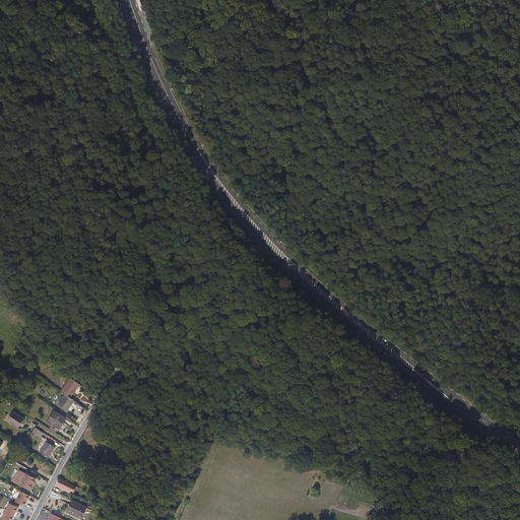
[(70,396),(79,383),(70,376),(61,389),(64,392),(70,396)]
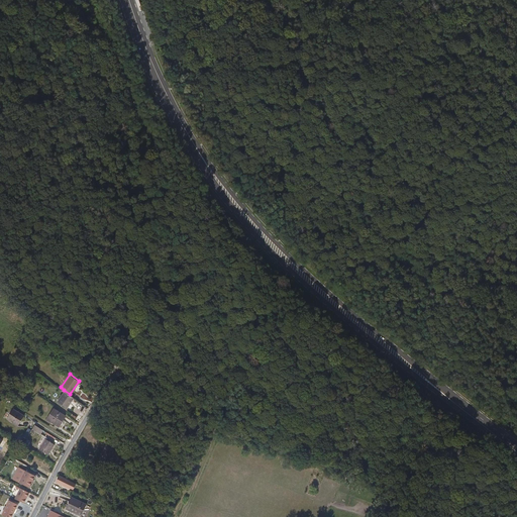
[(67,407),(74,397),(70,394),(64,390),(57,400),(67,407)]
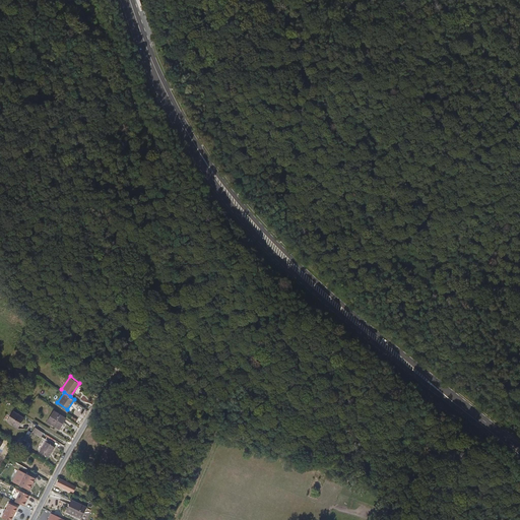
[(23,417),(12,410),(6,419),(16,427),(23,417)]
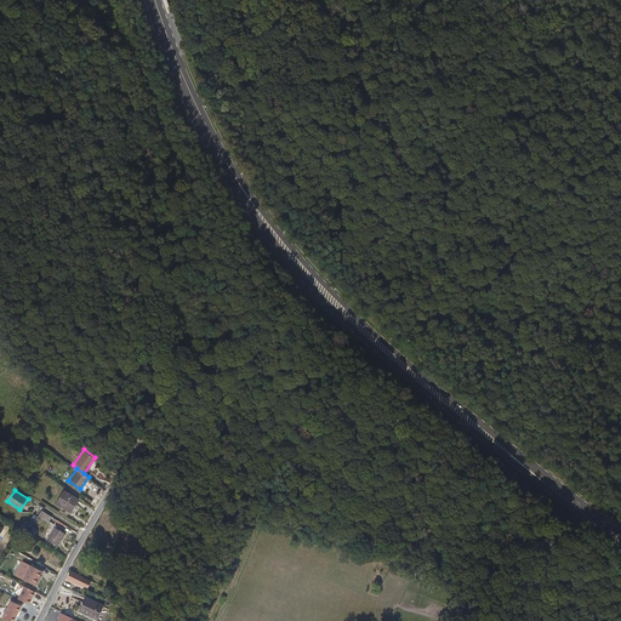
[(78,499),(64,490),(57,503),(72,511),(78,499)]
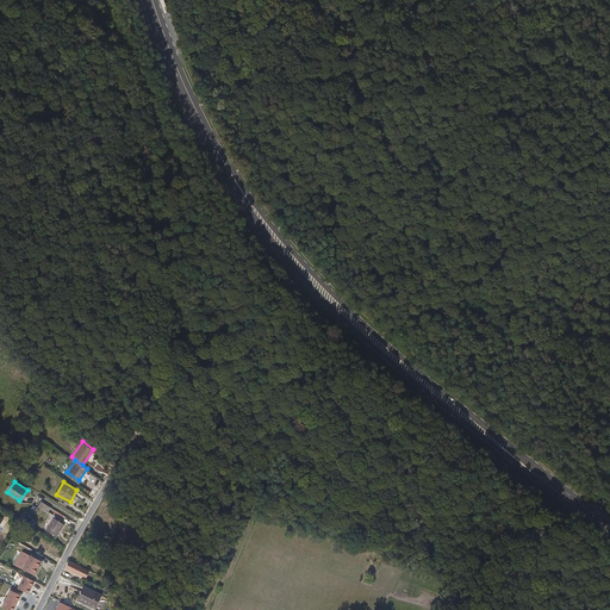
[(49,512),(51,506),(42,502),(38,506),(49,512)]
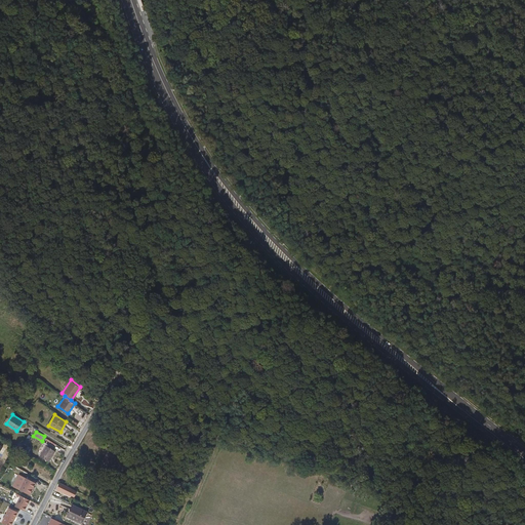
[(24,443),(28,445),(33,437),(30,435),(24,443)]
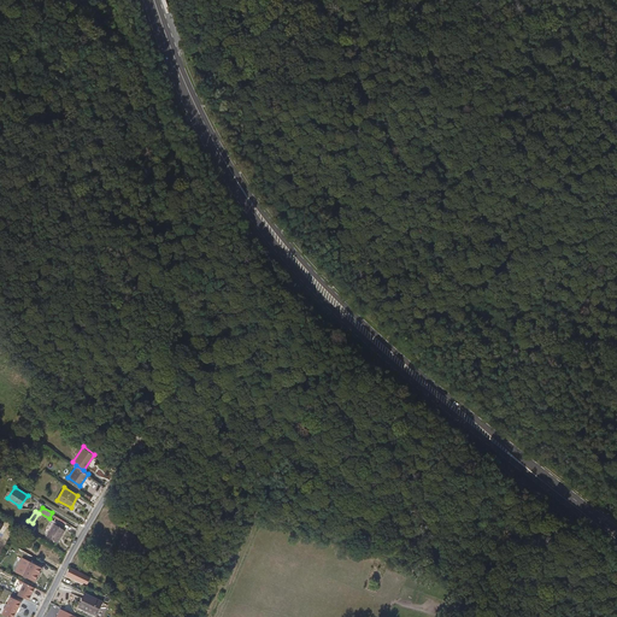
[(65,530),(56,524),(47,538),(58,544),(65,530)]
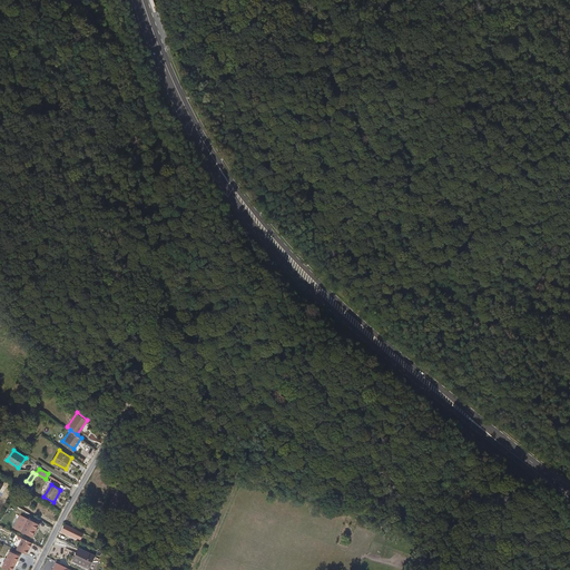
[(119,511),(126,499),(118,494),(111,507),(119,511)]
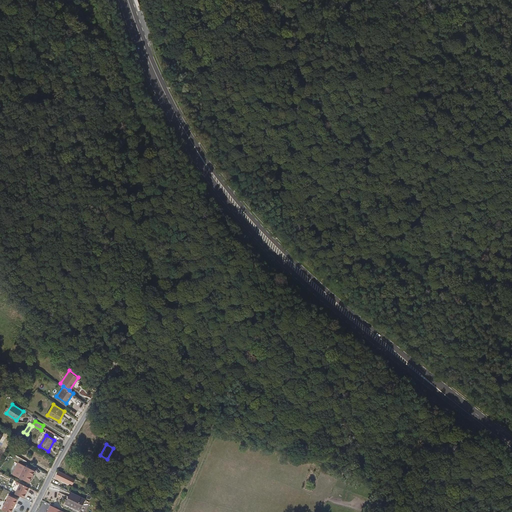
[(107,459),(124,467),(126,464),(124,463),(128,455),(113,448),(107,459)]
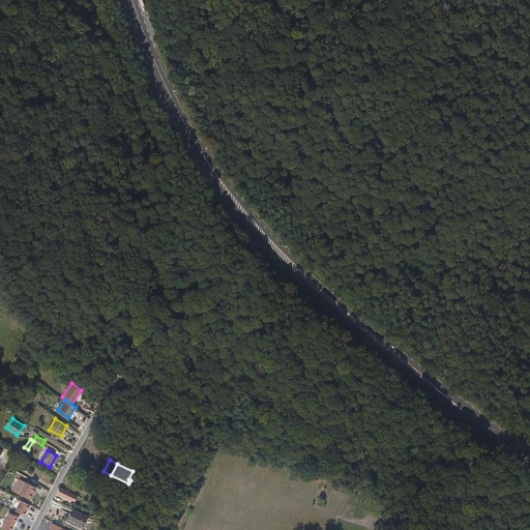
[(20,479),(13,491),(31,500),(37,488),(20,479)]
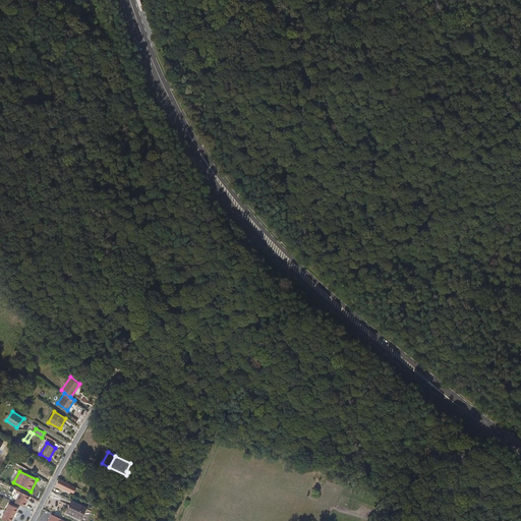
[(68,485),(62,483),(59,489),(69,495),(72,488),(67,486),(68,485)]
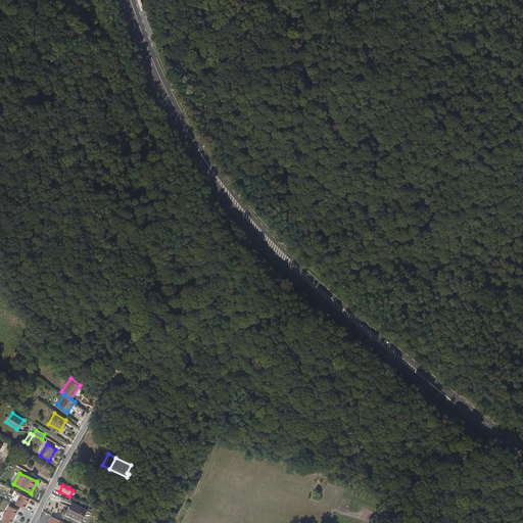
[(20,494),(15,505),(27,510),(32,498),(20,494)]
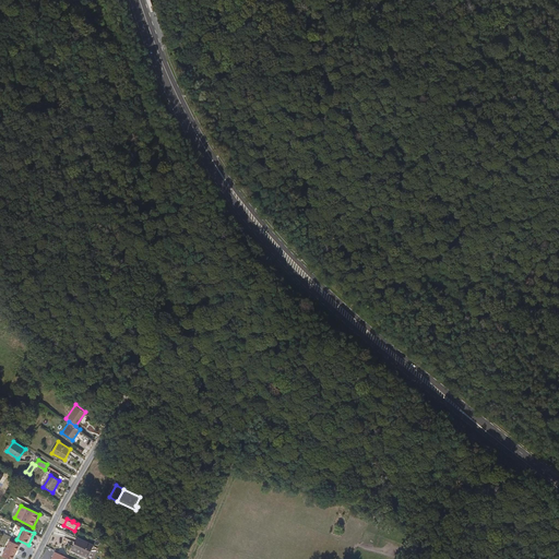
[(94,546),(79,537),(72,550),(88,558),(94,546)]
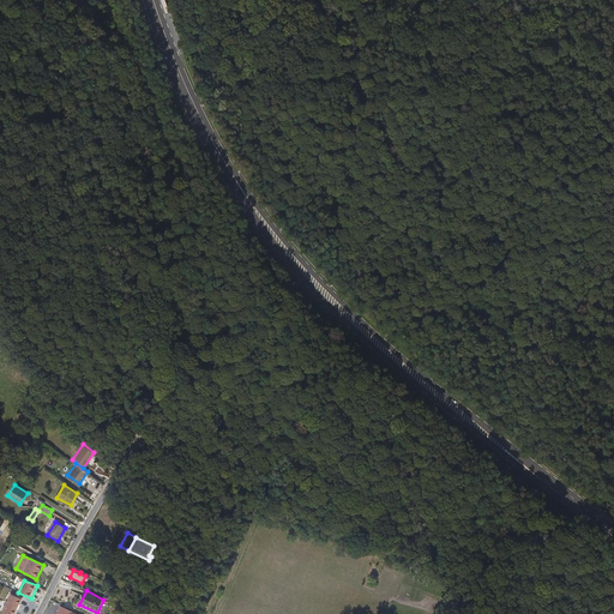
[(14,613),(22,599),(12,594),(4,612),(7,613),(14,613)]
